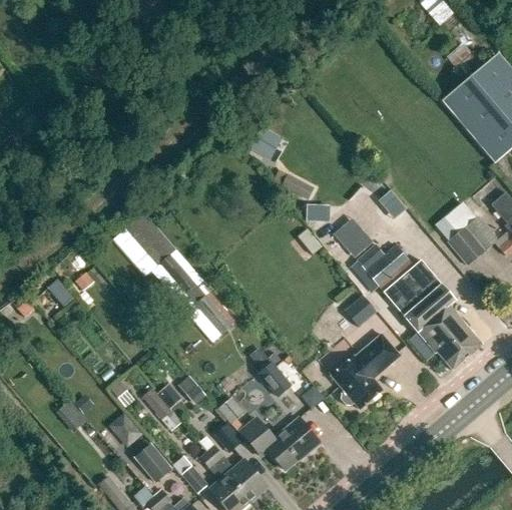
[(420,0),(436,22),(451,11),(443,0),(420,0)]
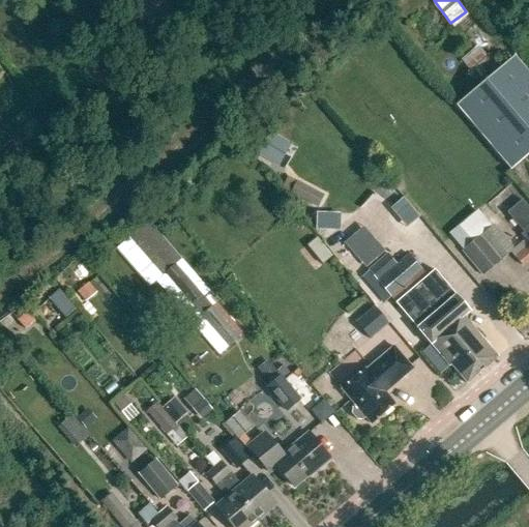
[(528,71),(515,54),(457,103),(511,167),(528,151),(528,71)]
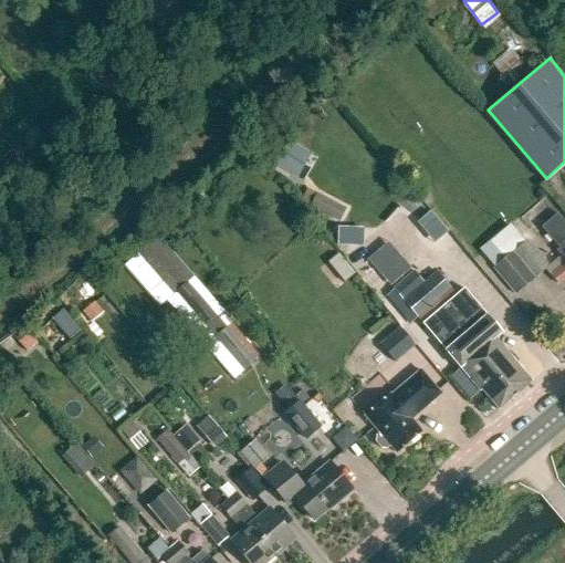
[(289,138),(274,163),(289,171),(303,147),(289,138)]
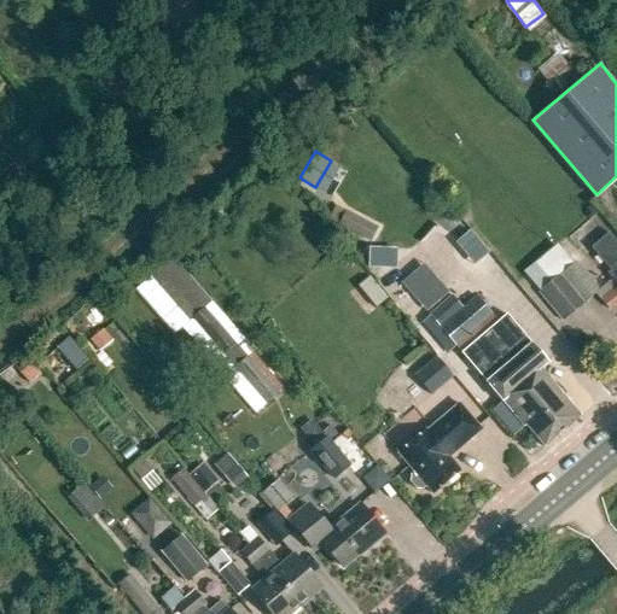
[(343,208),(336,222),(368,239),(377,224),(343,208)]
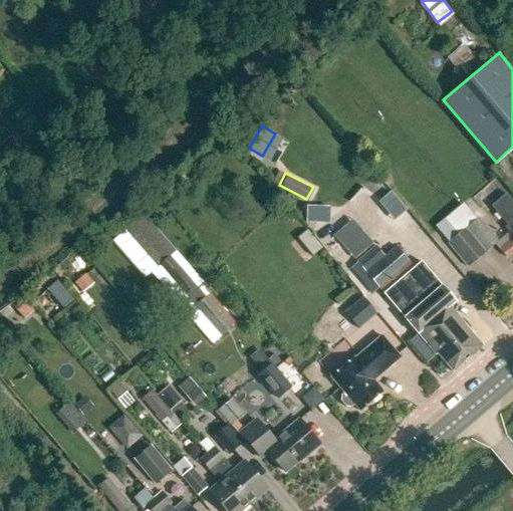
[(390,188),(380,196),(389,206),(399,198),(390,188)]
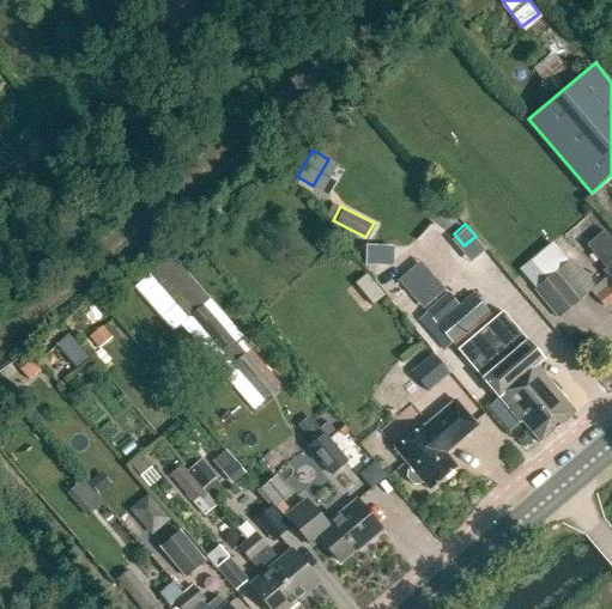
[(611,237),(605,229),(587,243),(611,272),(611,281),(595,293),(605,304),(611,298),(611,237)]
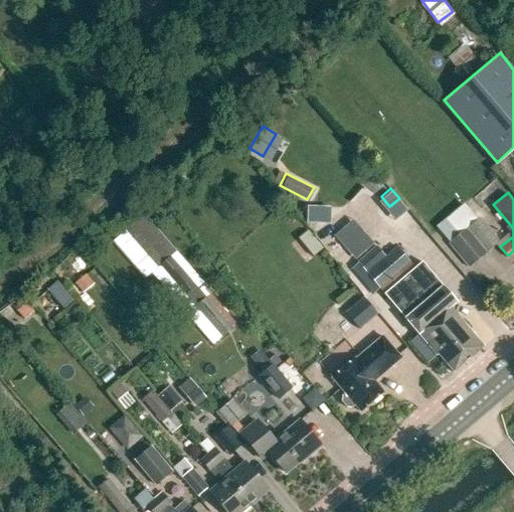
[(462,230),(452,238),(472,263),(503,237),(482,212),(480,214),(467,199),(448,214),(462,230)]
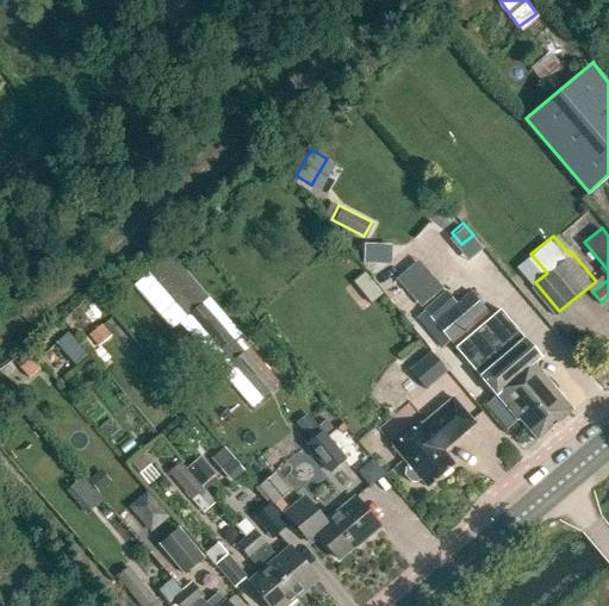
[(379,243),(360,257),(367,268),(386,254),(379,243)]
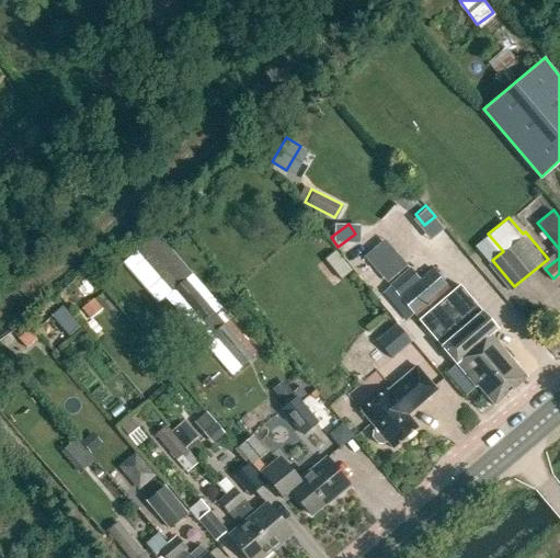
[(151,293),(157,288),(226,369),(253,346),(151,228),(120,255),(151,293)]
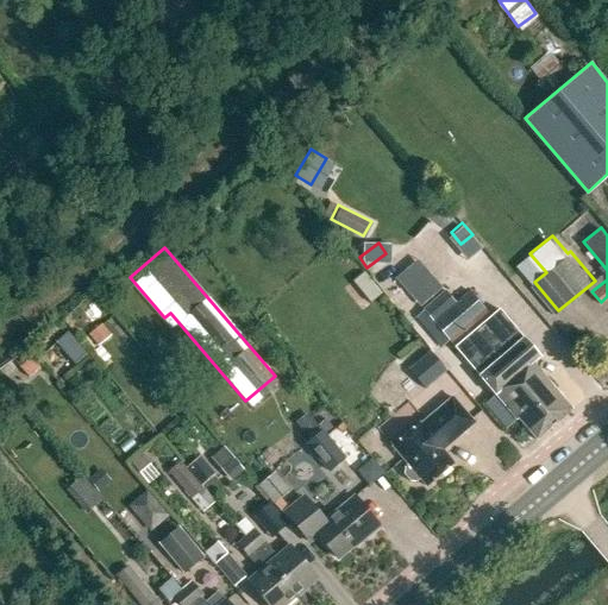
[(363,270),(351,279),(369,302),(381,292),(363,270)]
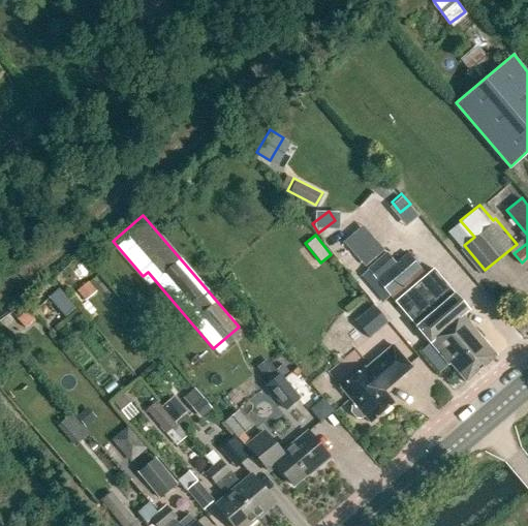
[(377,272),(365,282),(382,302),(425,265),(410,248),(379,275),(377,272)]
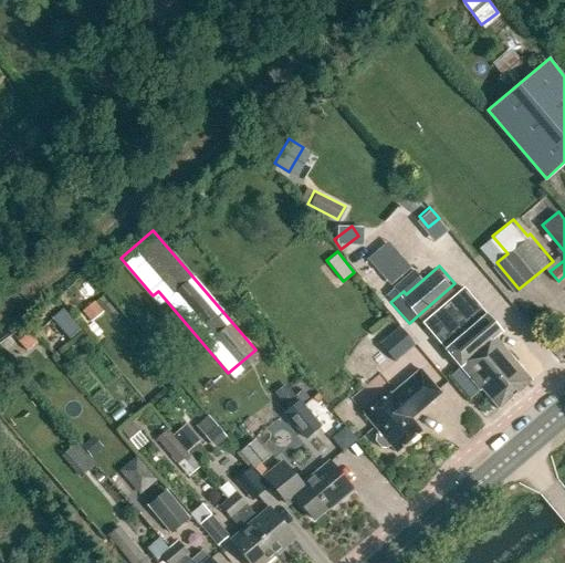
[(464,287),(424,322),(481,389),(483,388),(499,407),(532,379),(495,336),(502,331),(464,287)]
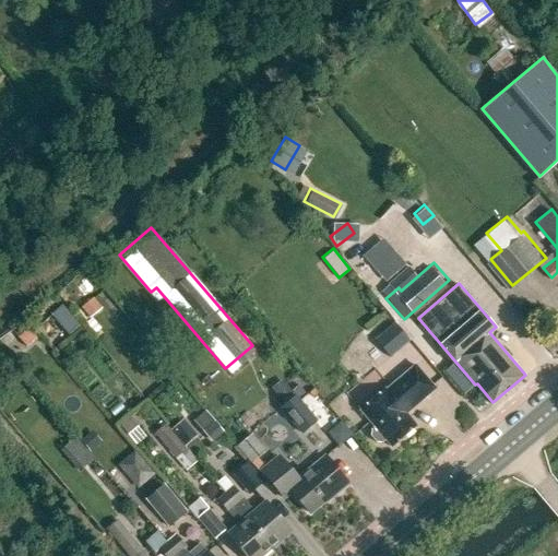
[(67,330),(76,321),(59,302),(49,310),(67,330)]
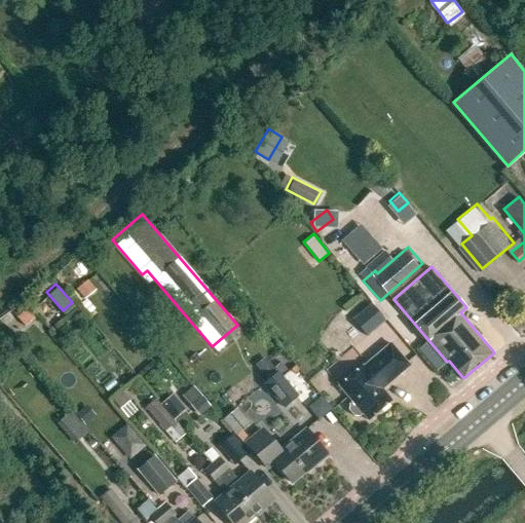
[(373,299),(355,314),(370,330),(387,314),(373,299)]
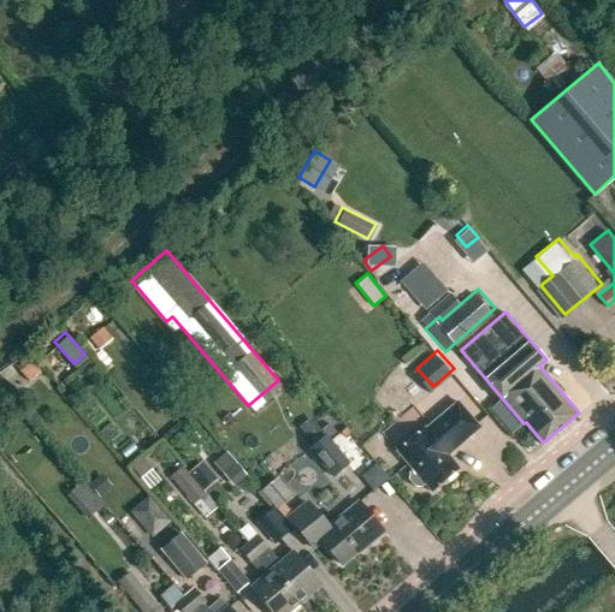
[(33,361),(22,370),(30,380),(41,370),(33,361)]
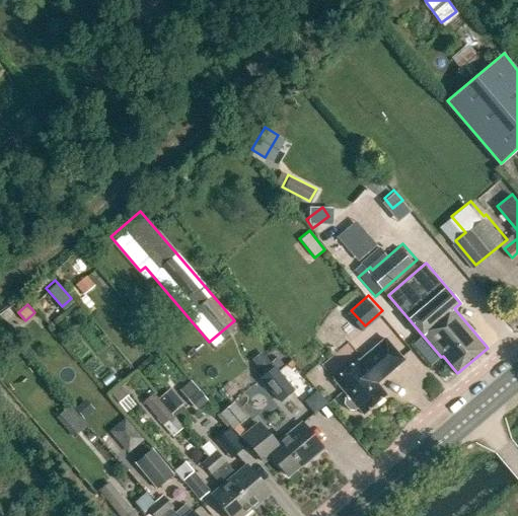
[(377,382),(404,359),(386,338),(359,360),(358,360),(335,379),(348,394),(345,397),(345,402),(350,410),(356,410),(359,407),(364,413),(387,393),(377,382)]
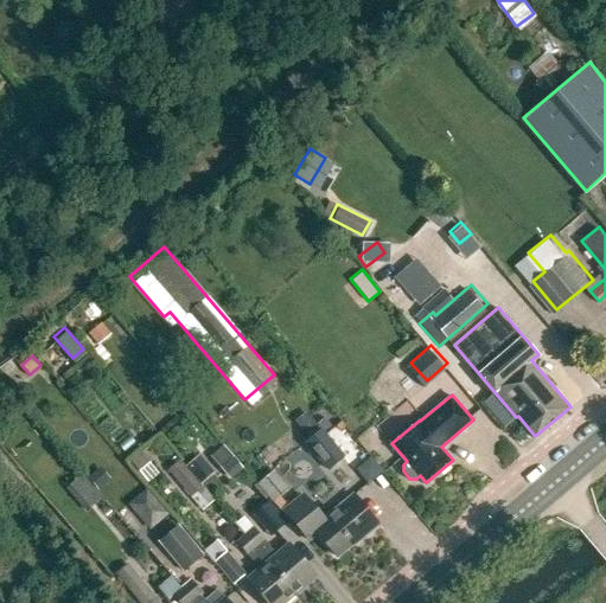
[(317,423),(304,408),(292,418),(305,434),(317,423)]
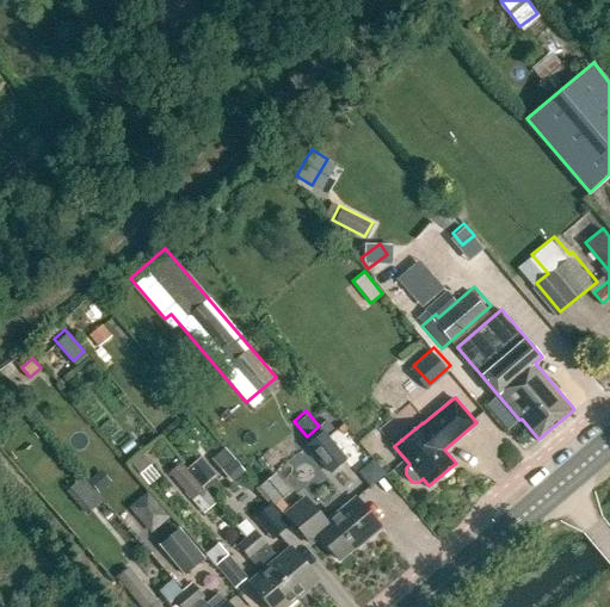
[(346,458),(324,431),(309,444),(332,471),(346,458)]
